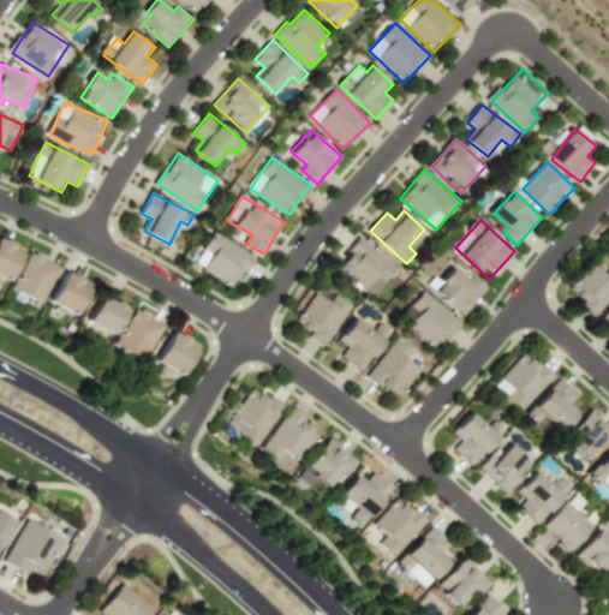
[(256,256),(218,232),(197,263),(237,288),(256,256)]
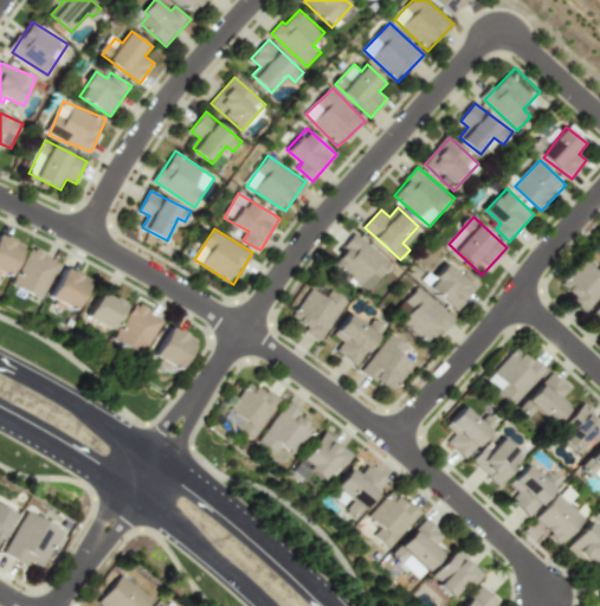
[(26,244),(0,233),(0,270),(12,276),(26,244)]
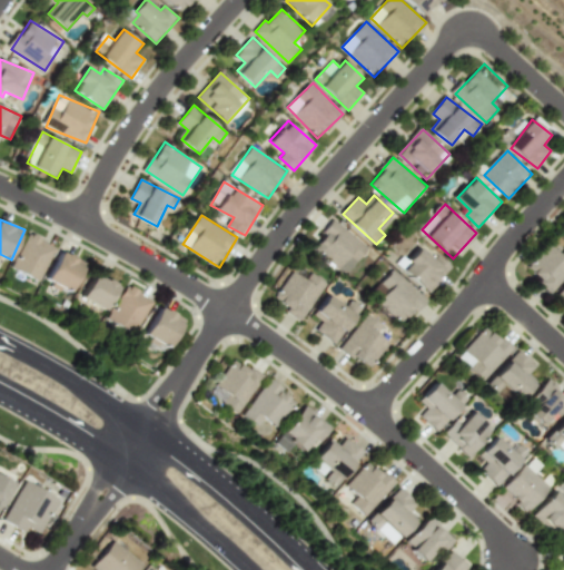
[(315,249),(350,275),(370,246),(336,220),(315,249)]
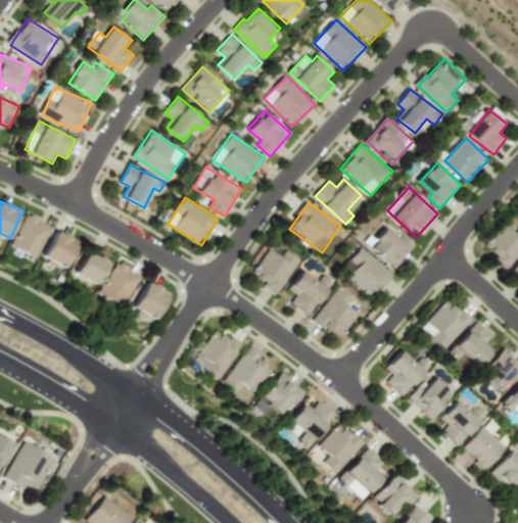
[(13,247),(39,257),(52,225),(27,215),(13,247)]
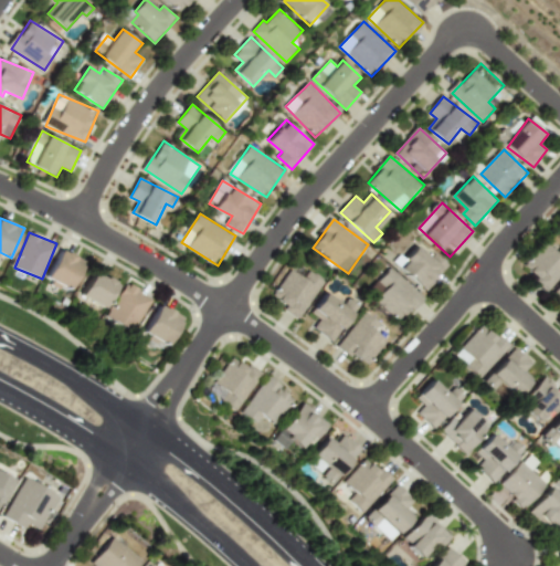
[(559,252),(558,253),(548,243),(525,268),(550,290),(559,279),(559,252)]
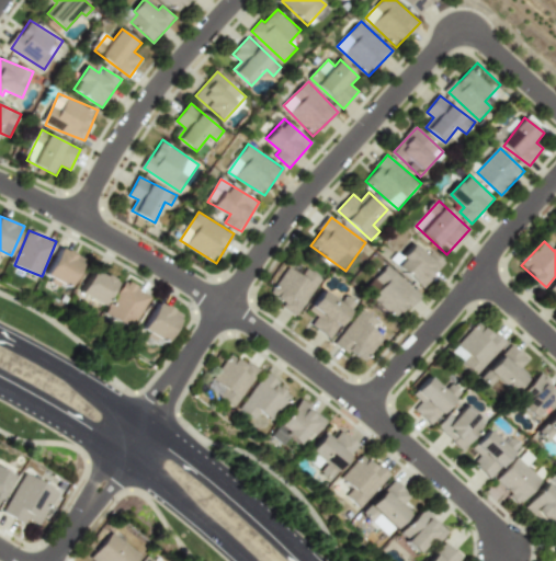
[(433,250),(429,255),(417,244),(398,264),(424,288),(447,263),(433,250)]
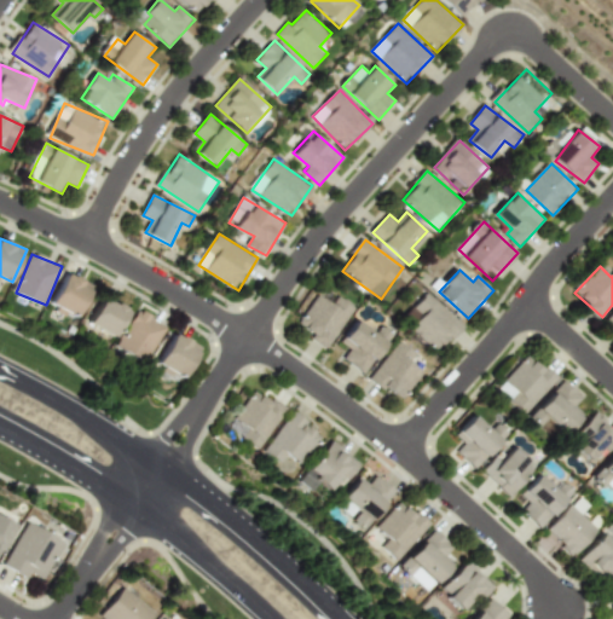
[(80,317),(94,284),(68,272),(53,305),(80,317)]
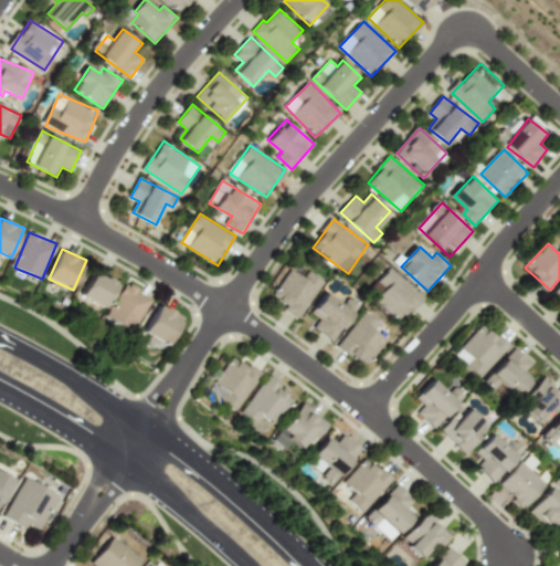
[(381,281),(388,289),(378,300),(401,322),(425,297),(393,268),(381,281)]
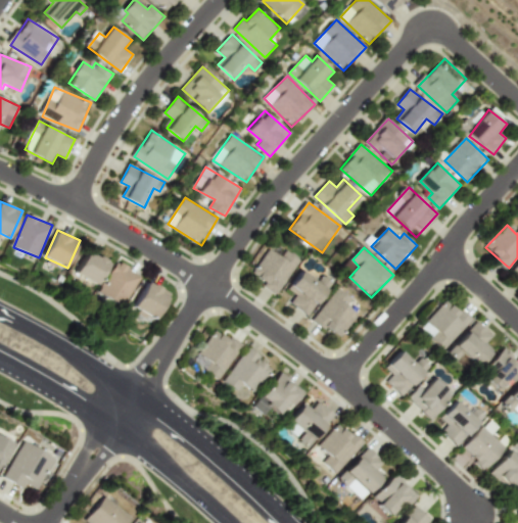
[(281,292),(301,259),(288,250),(283,257),(270,249),(253,275),(281,292)]
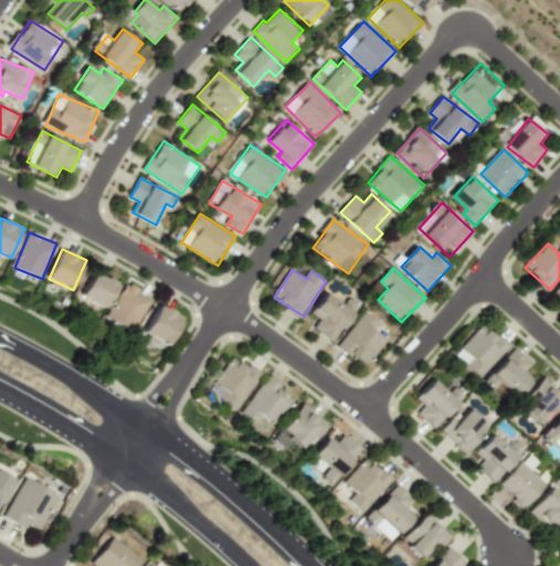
[(83,295),(106,308),(120,284),(96,271),(83,295)]
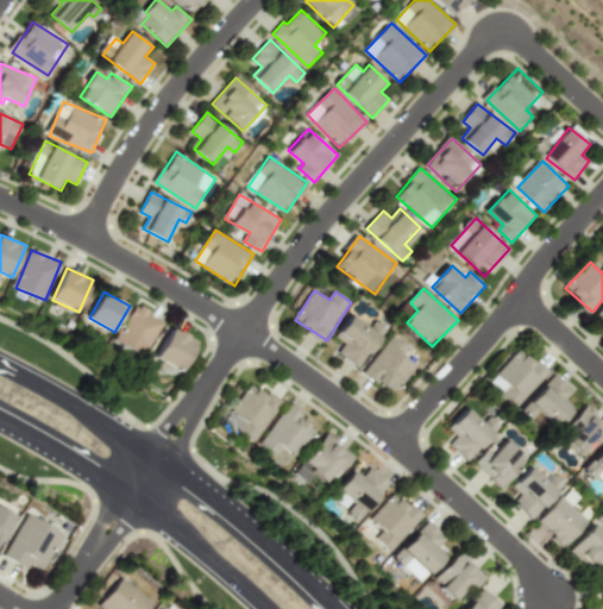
[(139,305),(118,340),(145,357),(167,321),(139,305)]
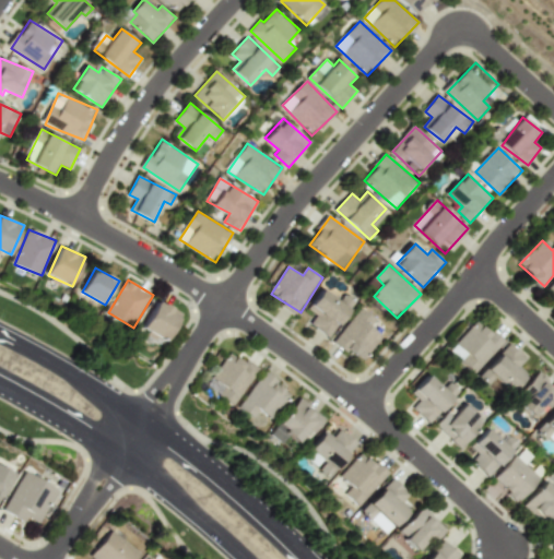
[(309,309),(318,316),(311,323),(331,337),(357,301),(348,294),(342,301),(325,288),(309,309)]
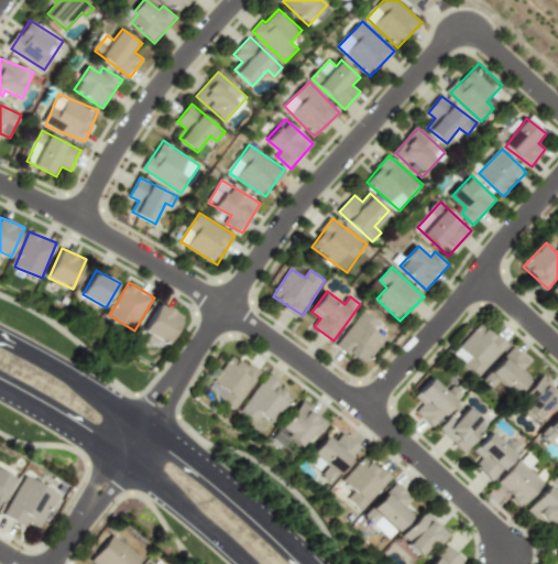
[(185,316),(161,303),(143,335),(167,348),(185,316)]
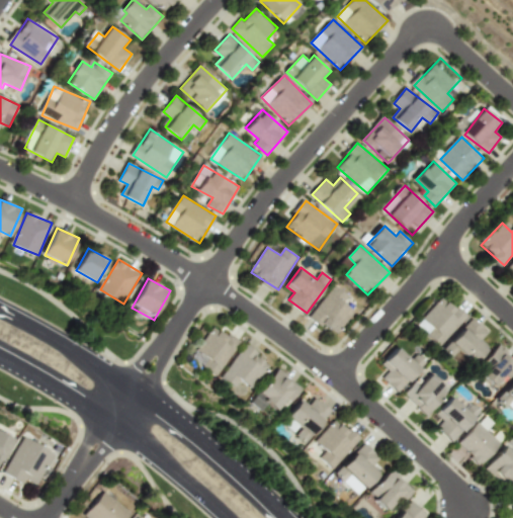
[(350,296),(338,285),(312,314),(335,335),(356,313),(344,303),(350,296)]
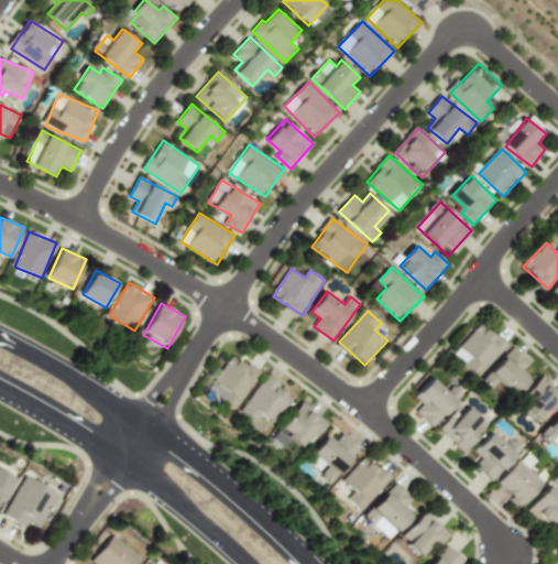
[(509,346),(483,323),(461,347),(467,353),(461,358),(480,377),(509,346)]
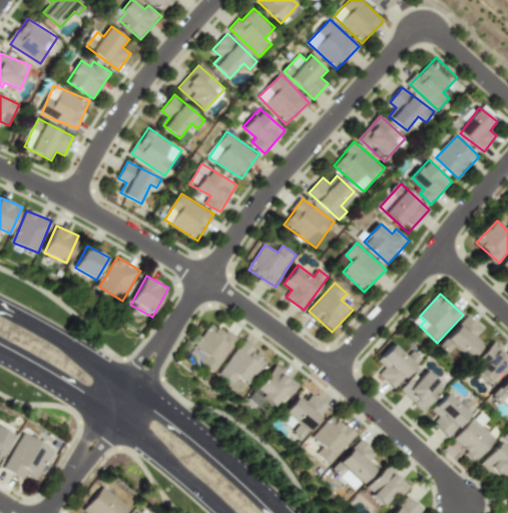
[(484,330),(469,316),(441,346),(449,354),(456,347),(470,360),(485,344),(477,337),(484,330)]
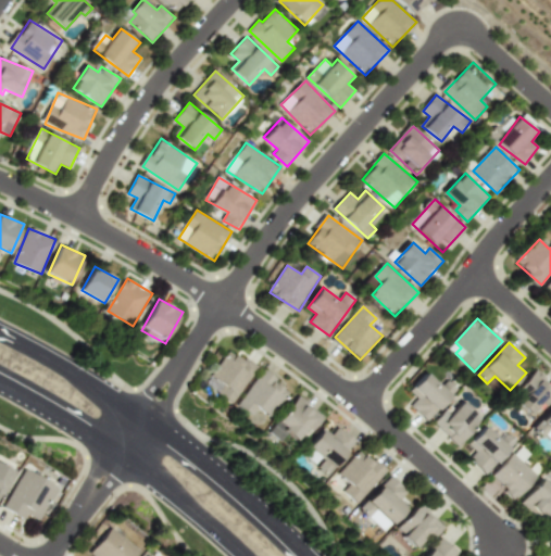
[(237,403),(260,368),(232,349),(208,383),(237,403)]
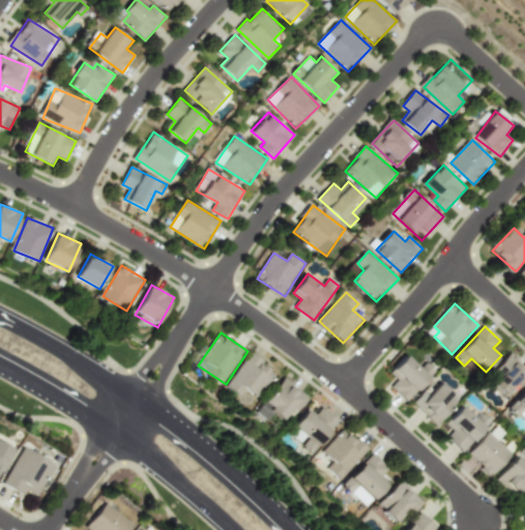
[(252,389),(261,395),(280,369),(254,351),(229,386),(246,398),(252,389)]
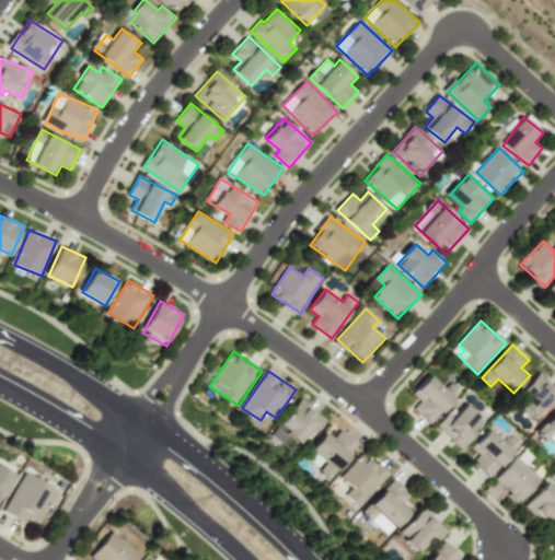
[(554,385),(541,372),(522,393),(529,399),(523,405),(536,418),(548,406),(552,409),(554,407),(554,385)]
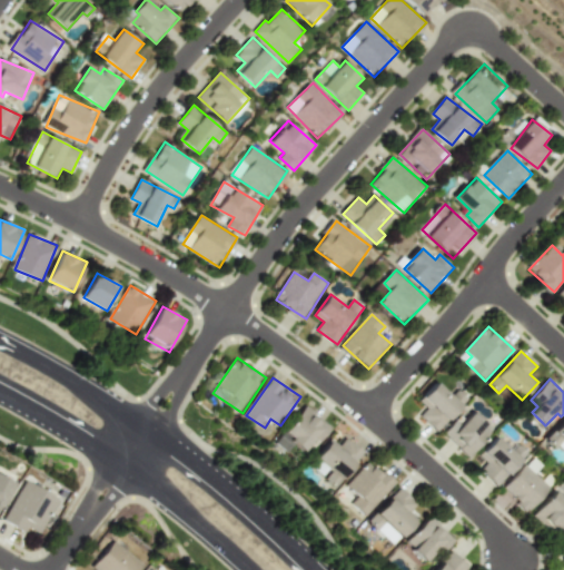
[(428,408),(422,415),(438,432),(464,405),(438,381),(421,400),(428,408)]
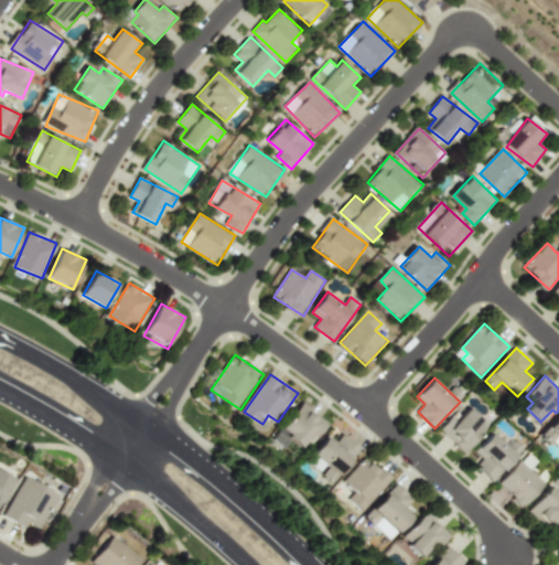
[(276,438),(294,452),(309,434),(316,440),(331,422),(304,401),(276,438)]
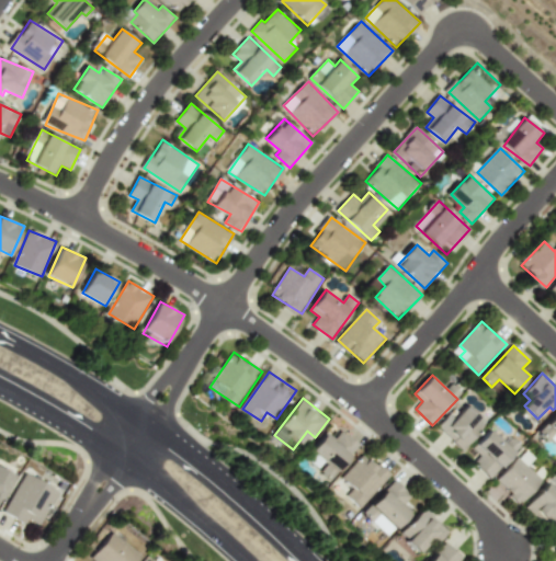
[(339,438),(329,430),(309,457),(336,477),(361,444),(344,431),(339,438)]
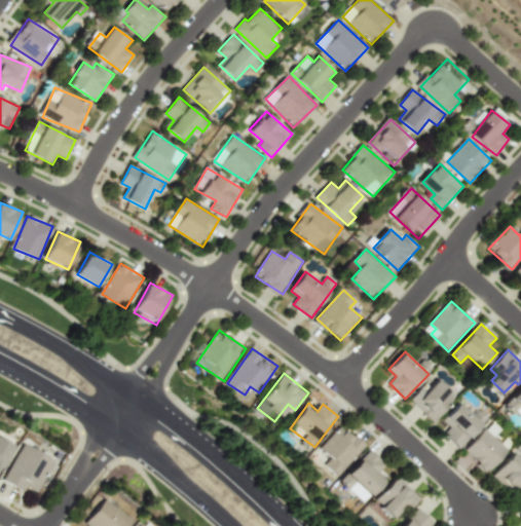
[(461,449),(489,418),(479,409),(473,415),(459,403),(444,420),(451,427),(445,434),(461,449)]
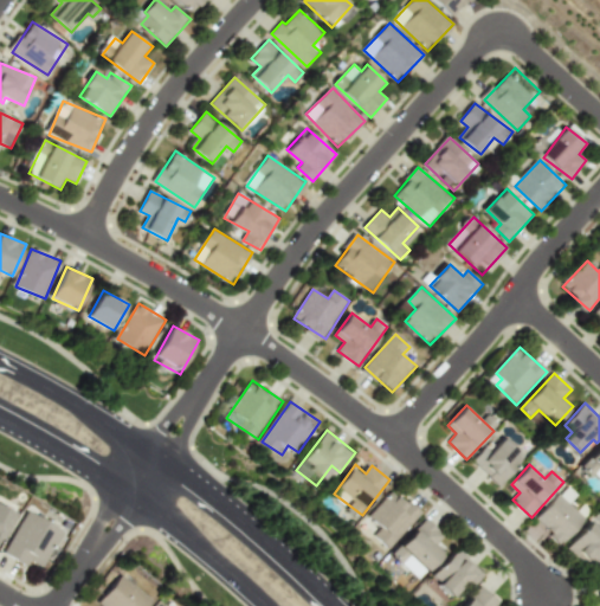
[(587,519),(571,504),(580,495),(568,485),(537,521),(563,545),(587,519)]
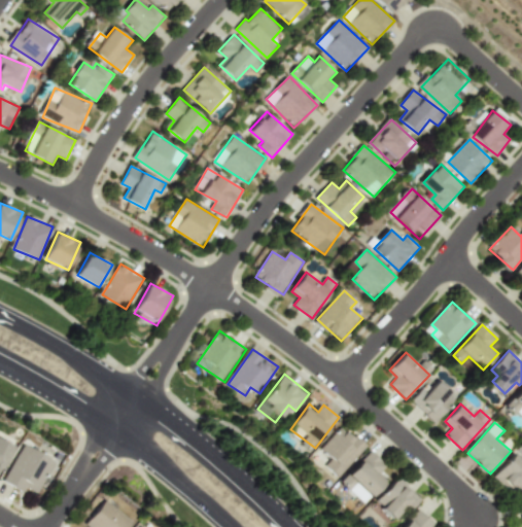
[(324,463),(343,478),(370,444),(343,423),(323,448),(332,454),(324,463)]
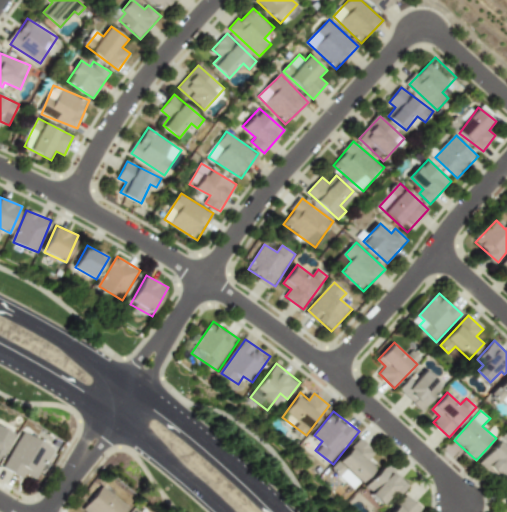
[(15,433),(0,425),(0,461),(15,433)]
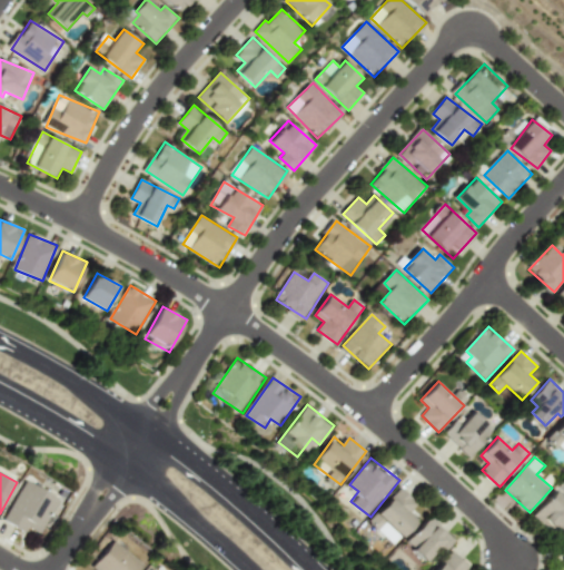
[(61,500),(28,481),(6,520),(26,532),(29,526),(42,533),(61,500)]
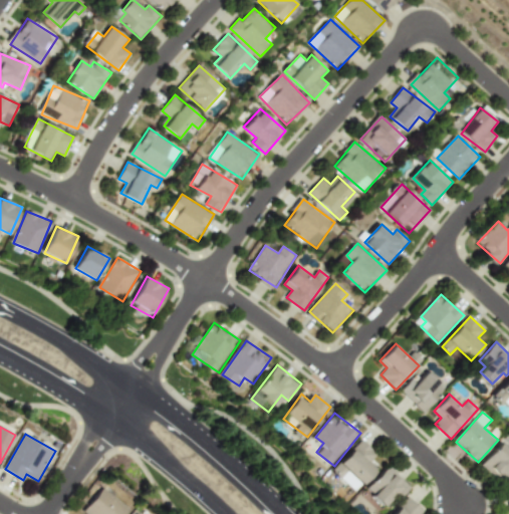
[(371,461),(378,454),(364,439),(335,469),(357,491),(379,470),(371,461)]
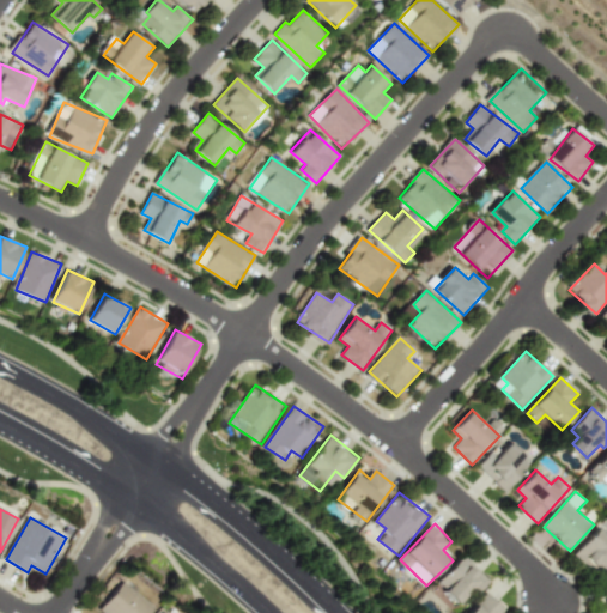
[(606,528),(602,525),(577,552),(599,571),(606,563),(606,528)]
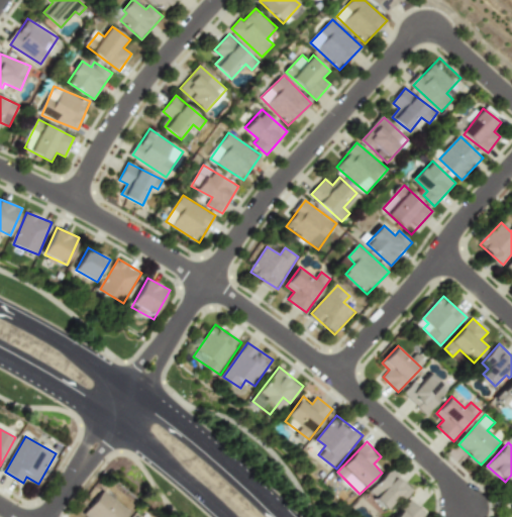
[(387,509),(394,501),(399,506),(415,489),(394,468),(370,493),(387,509)]
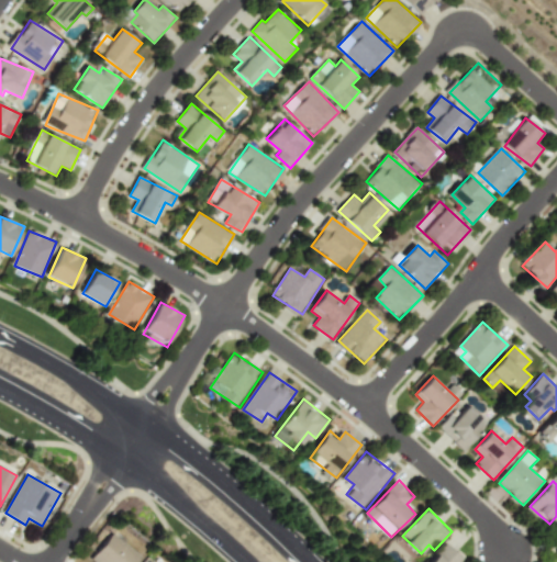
[(140,561),(145,555),(113,531),(91,560),(93,561),(140,561)]
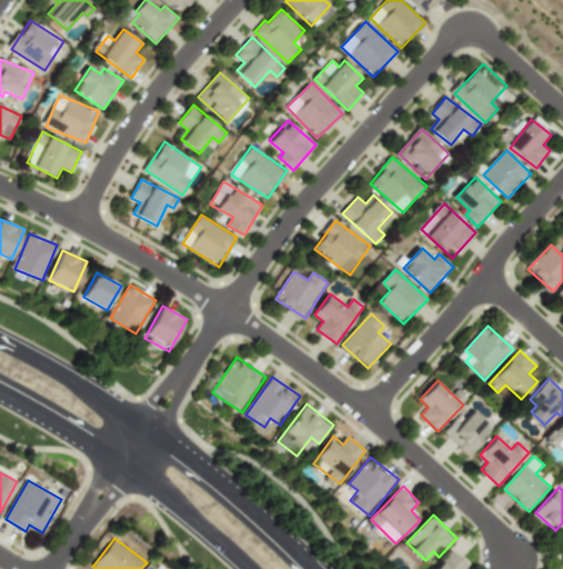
[(470,568),(472,567),(454,550),(435,568),(470,568)]
